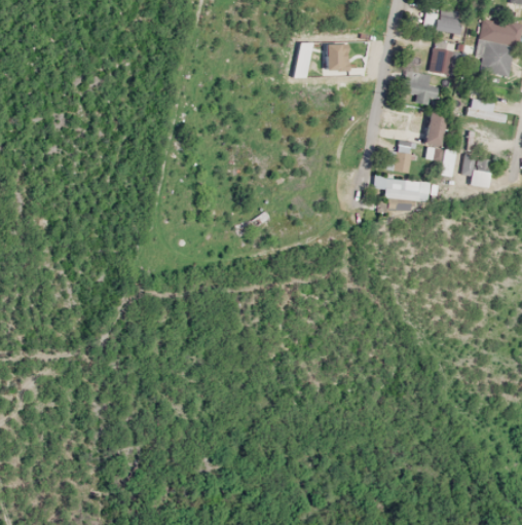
[(424,29),(458,35),(462,13),(427,7),(424,29)]
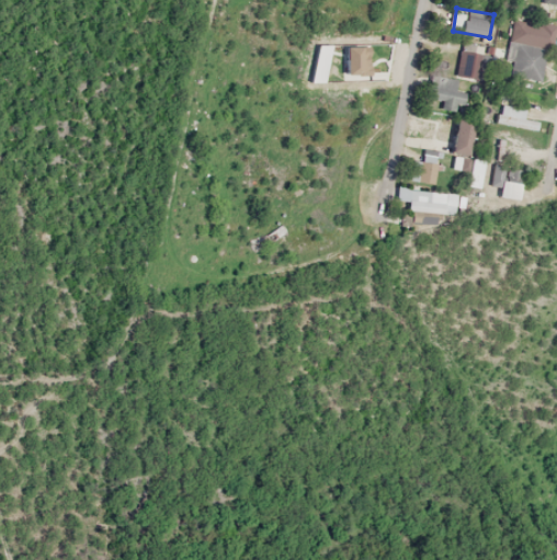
[(544,81),(548,48),(514,44),(510,77),(544,81)]
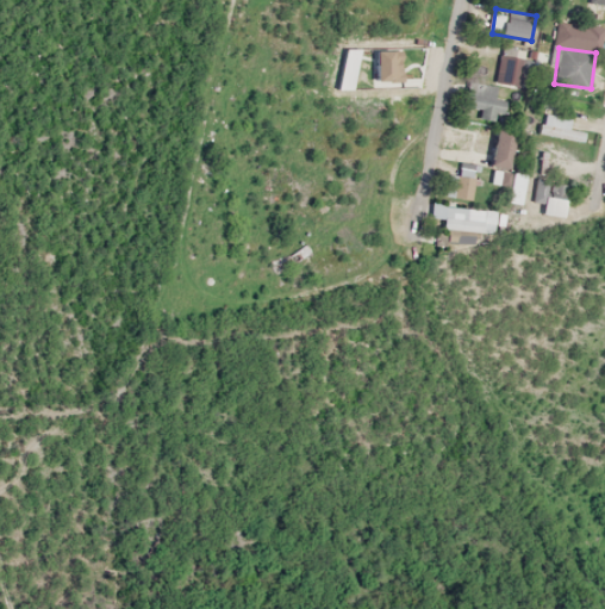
[(378,51),(378,84),(404,84),(404,51),(378,51)]
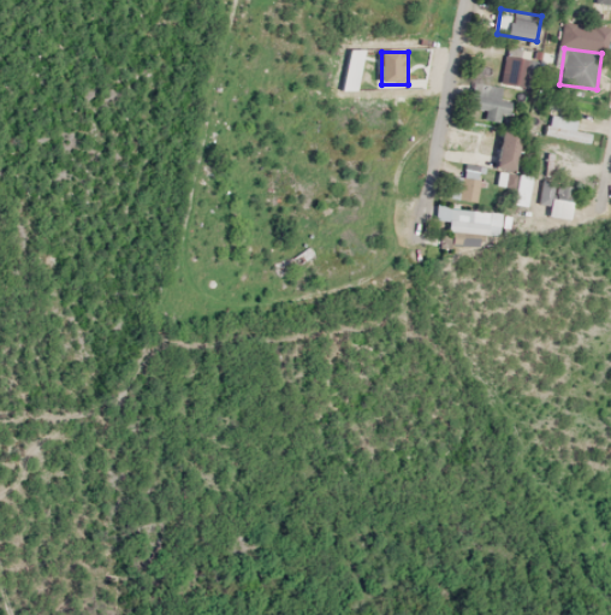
[(528,89),(537,60),(510,53),(502,82),(528,89)]
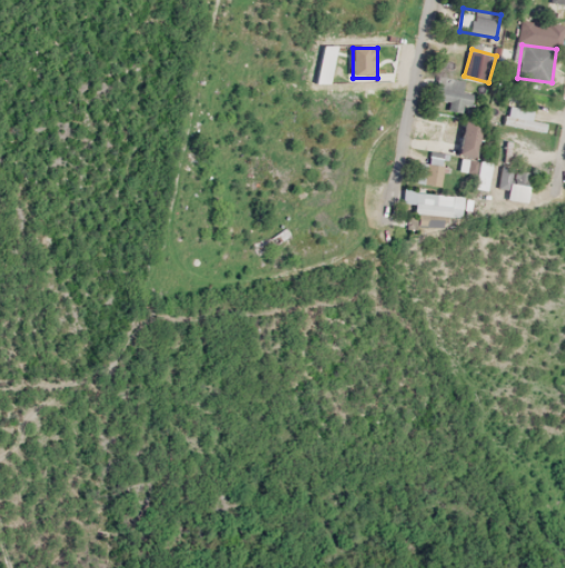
[(469,93),(466,95),(465,79),(436,81),(439,113),(472,110),(469,93)]
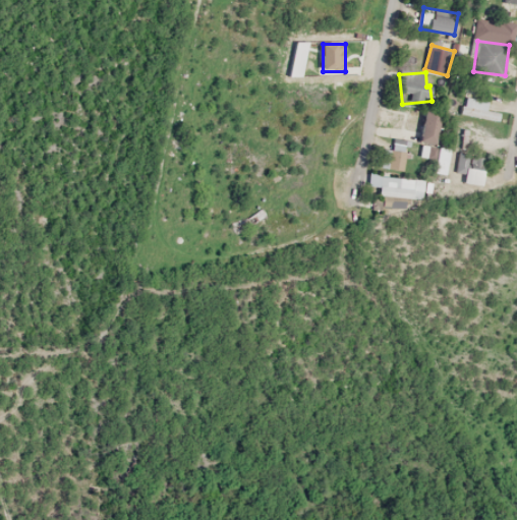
[(442,113),(409,108),(406,130),(421,133),(419,142),(438,146),(442,113)]
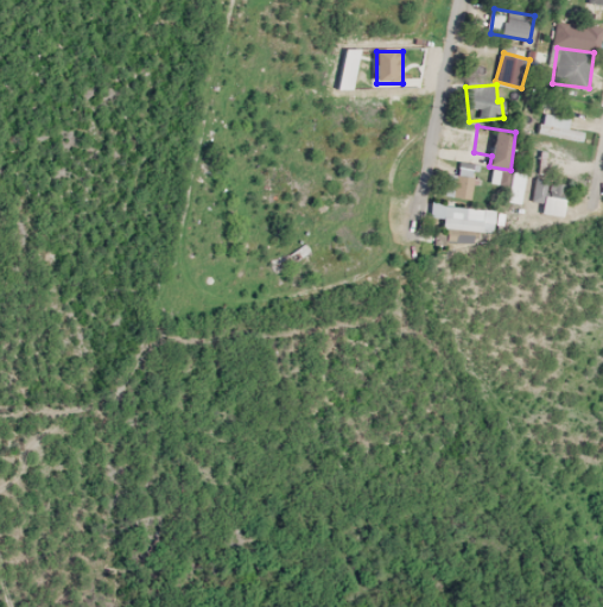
[(475,165),(459,165),(459,176),(448,176),(448,200),(475,200),(475,165)]
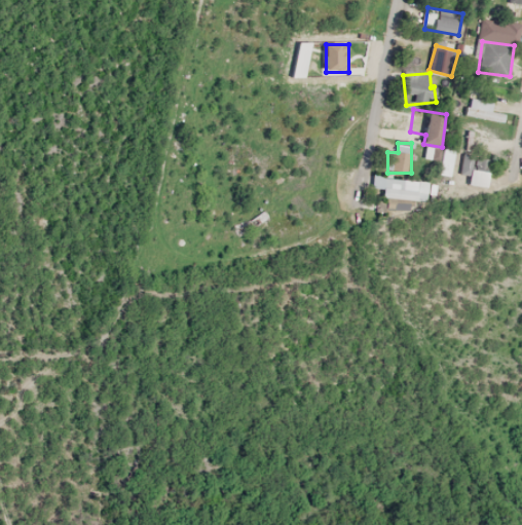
[(457,151),(446,148),(440,175),(452,177),(457,151)]
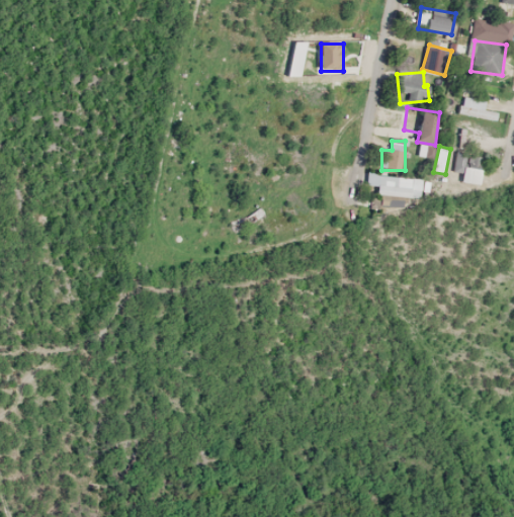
[(485,157),(458,155),(456,172),(467,173),(466,182),(483,184),(485,157)]
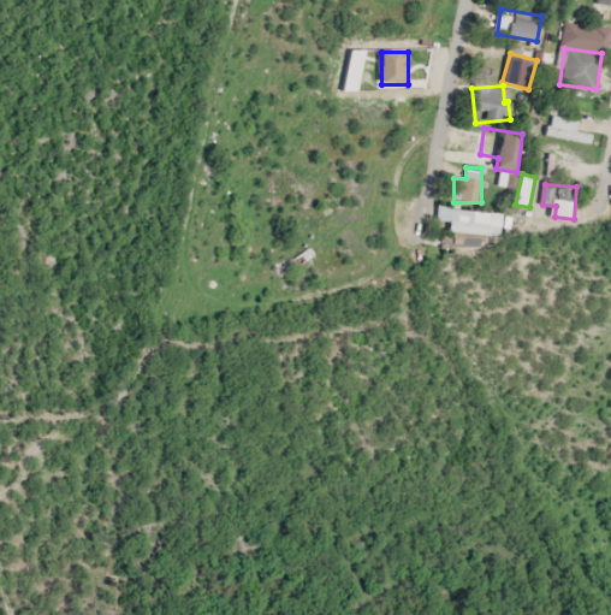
[(449,234),(502,236),(503,212),(438,208),(438,222),(450,223),(449,234)]
